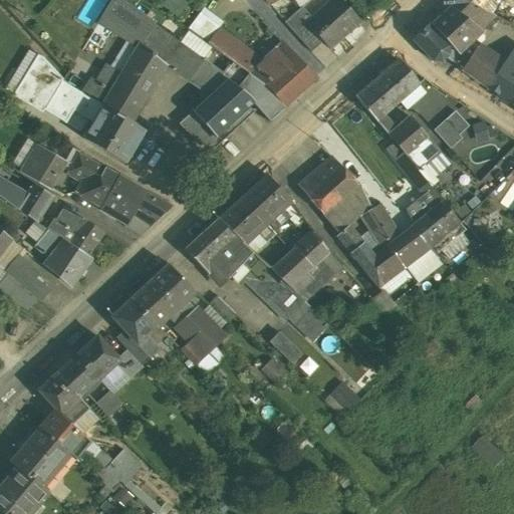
[(126,5),(118,0),(112,0),(104,14),(116,21),(126,5)]
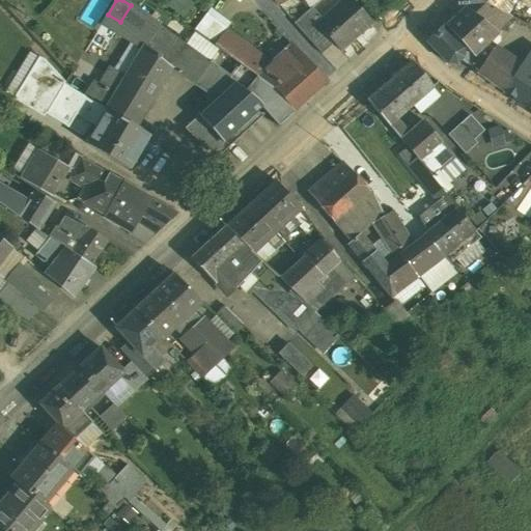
[(345,0),(324,22),(318,27),(335,44),(342,51),(371,24),(348,0),(345,0)]
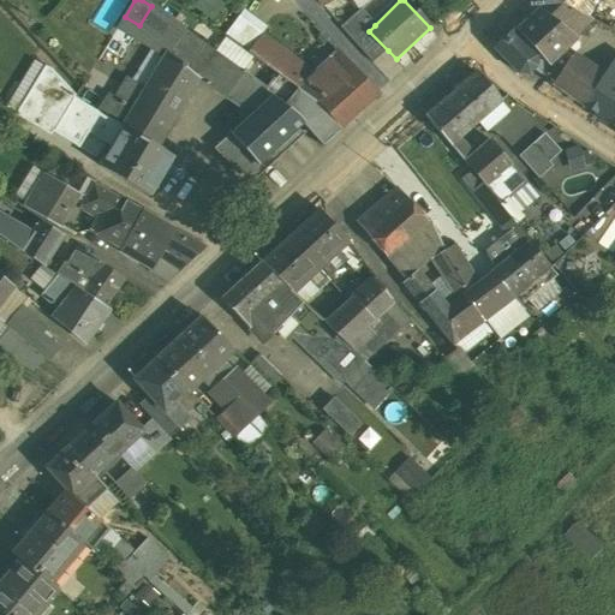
[(557,0),(551,0),(517,31),(538,54),(547,63),(560,53),(560,52),(577,36),(591,21),(589,18),(571,10),(557,0)]
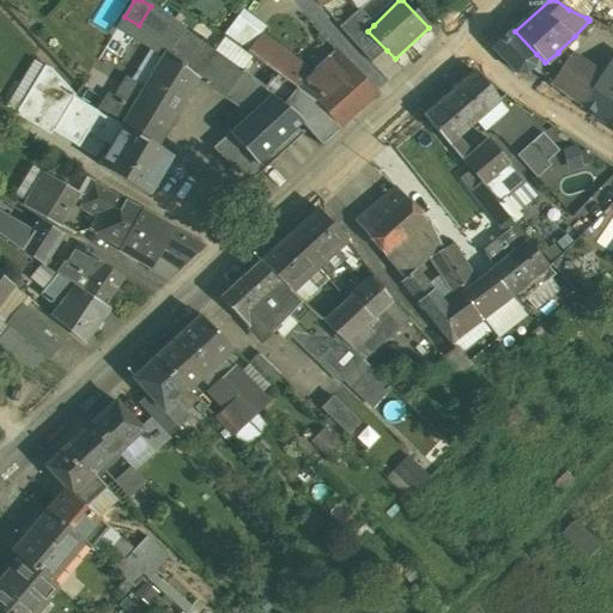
[(578,0),(556,0),(569,10),(578,0)]
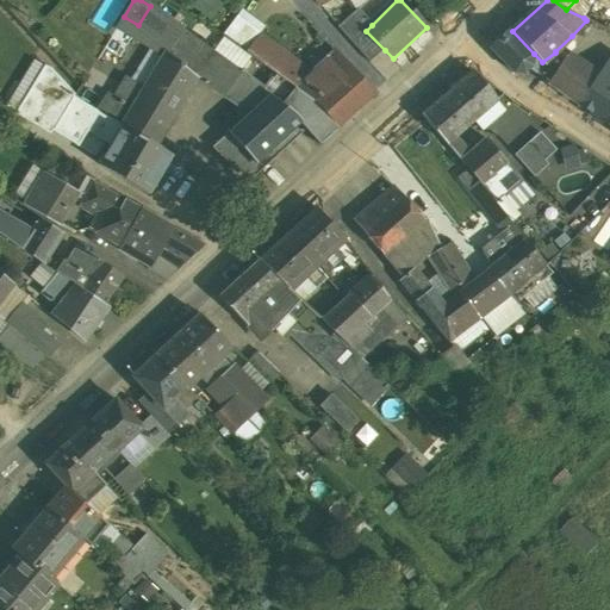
[(591,10),(579,0),(576,0),(566,10),(584,18),(591,10)]
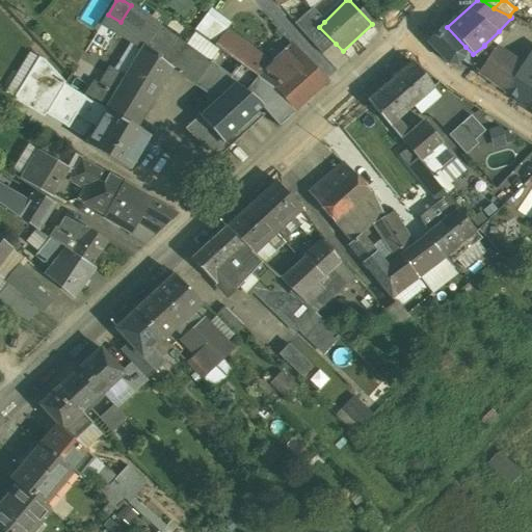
[(324,22),(311,8),(293,24),(323,56),(336,44),(319,27),(324,22)]
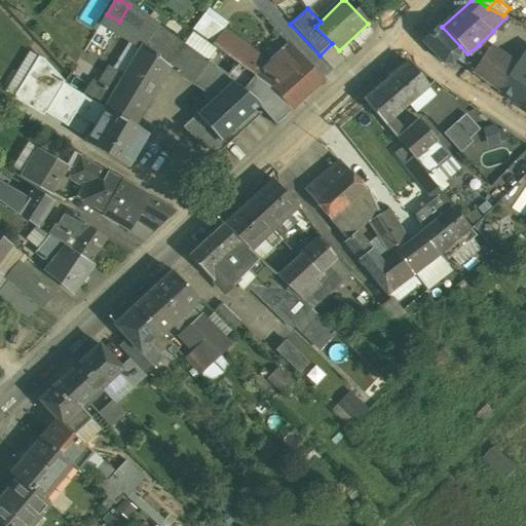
[(119,22),(107,14),(101,24),(114,31),(119,22)]
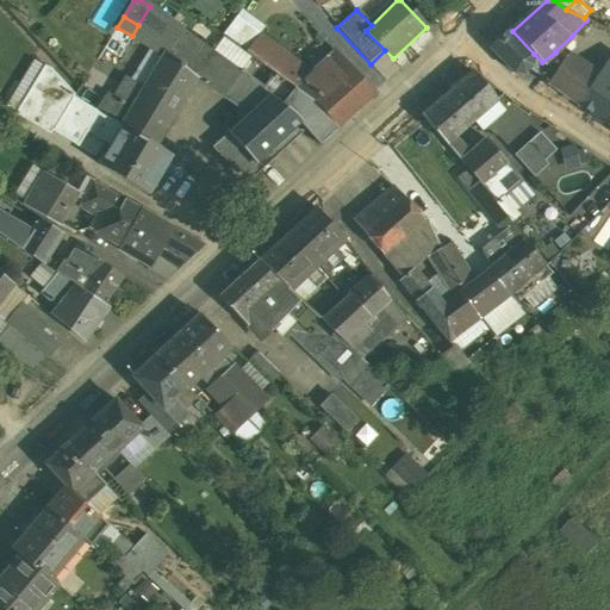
[(132,36),(117,27),(104,48),(119,57),(132,36)]
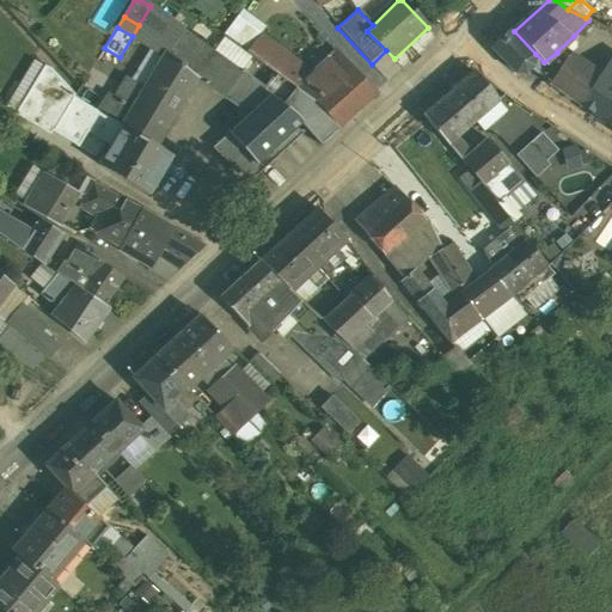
[(214,51),(184,30),(166,54),(176,61),(177,60),(187,67),(184,68),(196,78),(214,51)]
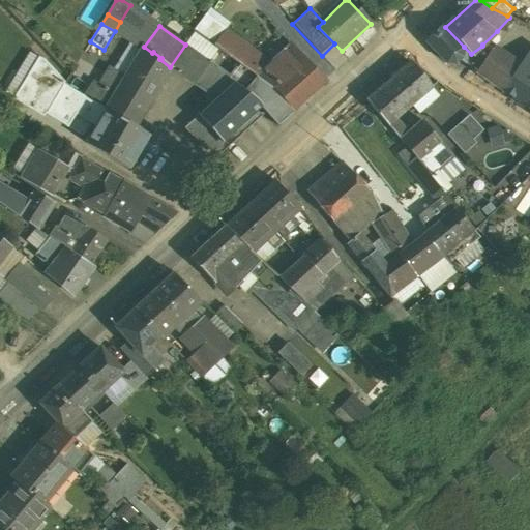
[(463,48),(441,26),(424,41),(446,64),(455,63),(459,60),(462,57),(463,48)]
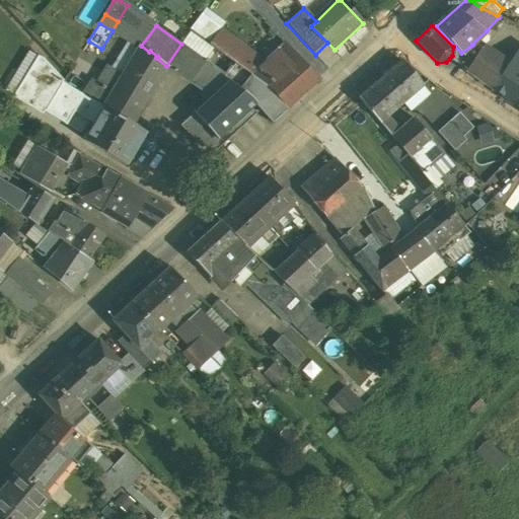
[(216,34),(206,28),(200,38),(209,45),(216,34)]
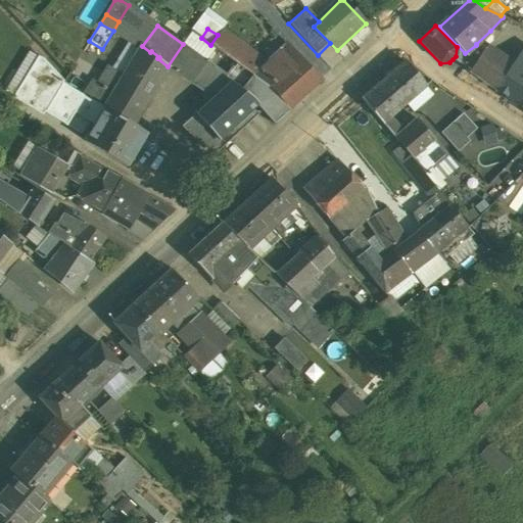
[(240,46),(221,31),(218,35),(210,45),(232,60),(240,46)]
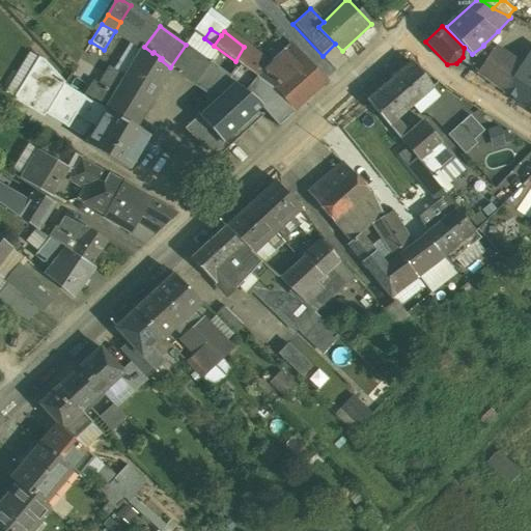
[(104,50),(90,42),(84,52),(98,60),(104,50)]
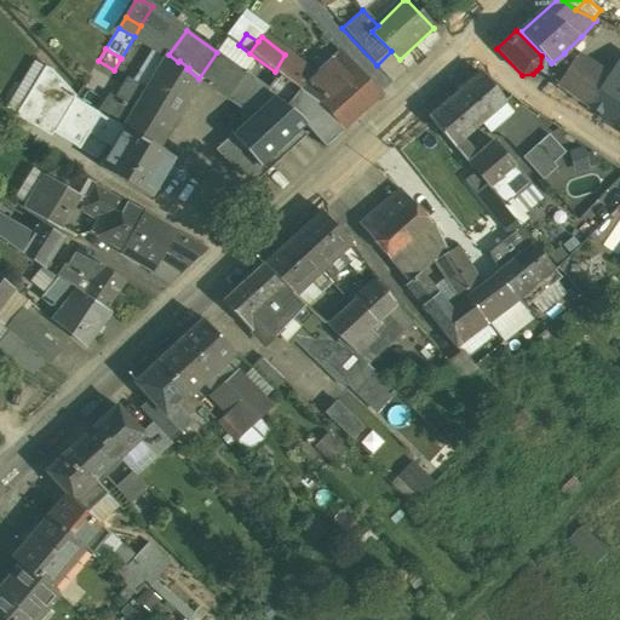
[(246,73),(217,52),(199,79),(199,81),(228,99),(246,73)]
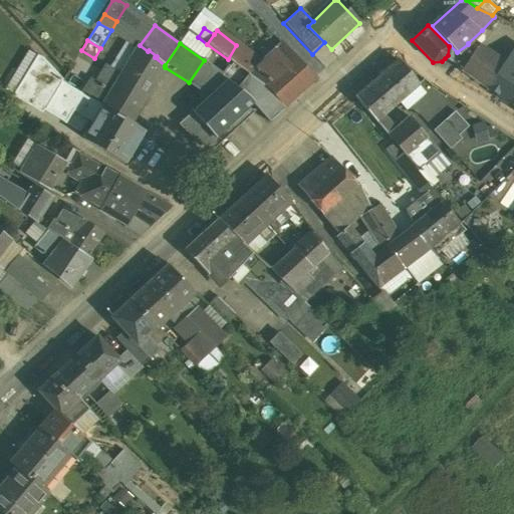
[(263,60),(247,73),(264,86),(280,102),(283,105),(314,77),(284,44),(263,60)]
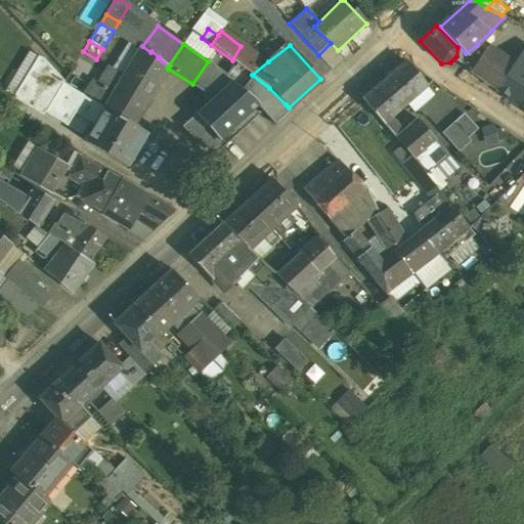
[(477,45),(466,53),(459,46),(457,47),(456,56),(453,59),(470,71),(484,50),(477,45)]
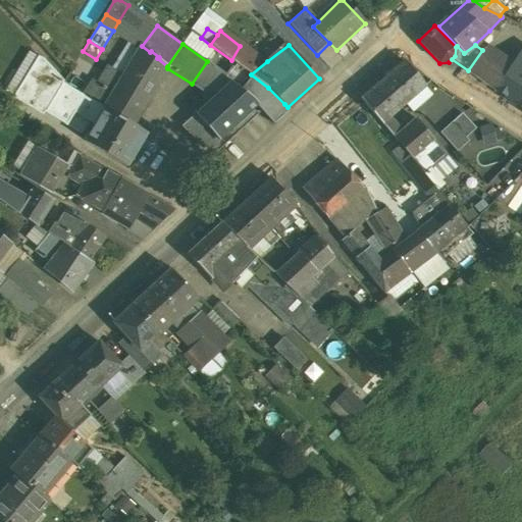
[(119,83),(119,84),(147,99),(167,68),(167,66),(157,58),(159,57),(151,51),(150,52),(142,46),(123,76),(119,83)]
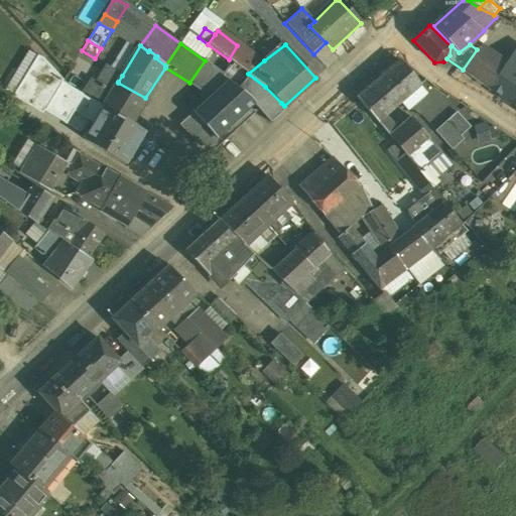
[(254,62),(245,55),(247,52),(237,45),(229,59),(233,61),(248,74),(264,60),(258,56),(254,62)]
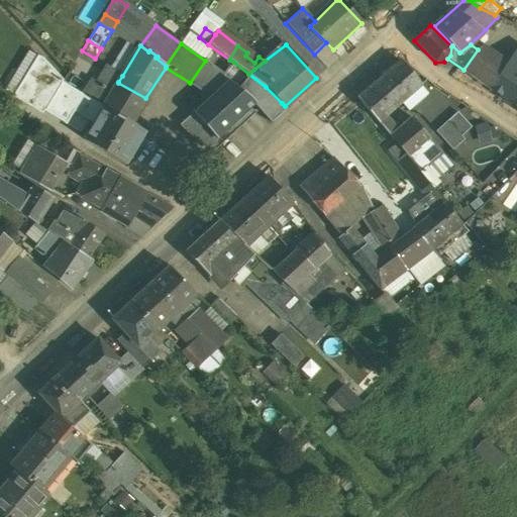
[(506,68),(481,46),(478,49),(463,70),(491,89),(506,68)]
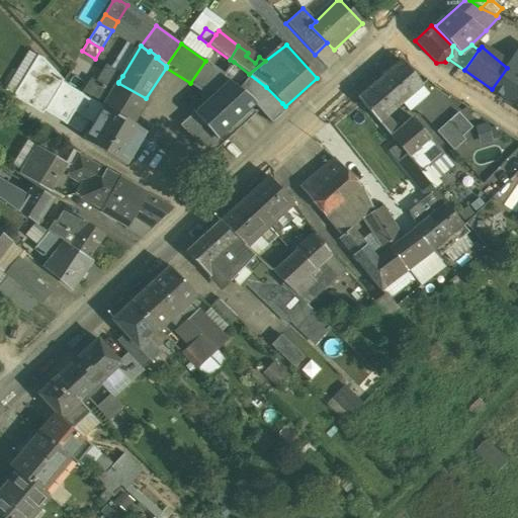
[(517,52),(507,68),(492,89),(517,106),(517,52)]
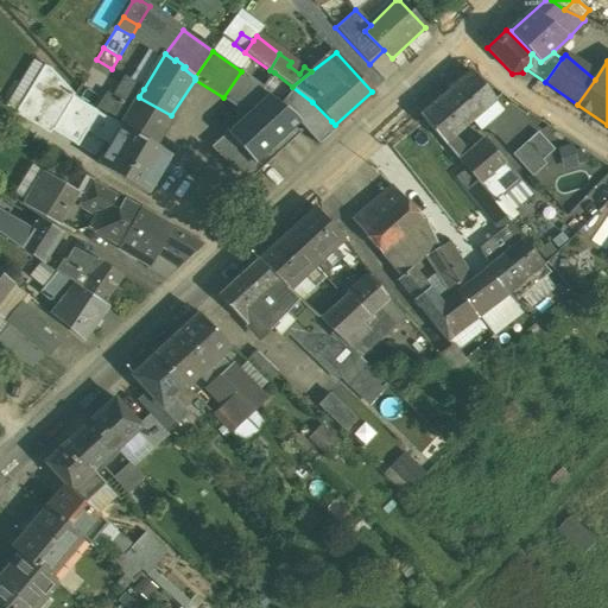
[(51,69),(33,99),(26,95),(16,114),(45,131),(48,128),(52,131),(73,97),(74,95),(51,69)]
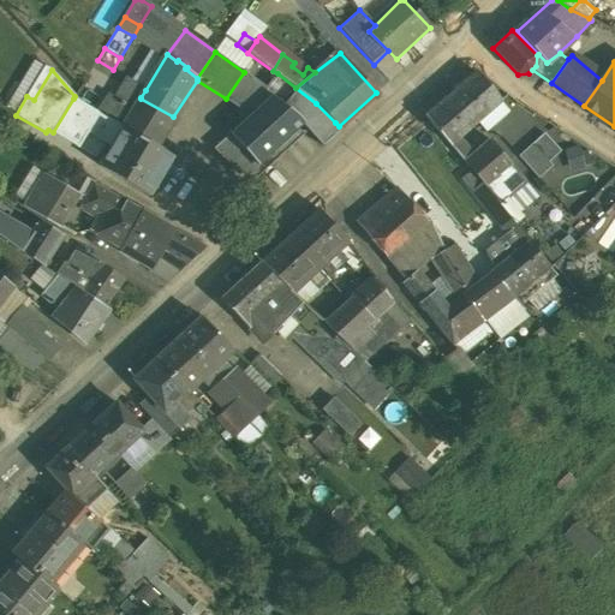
[(244,72),(226,99),(239,108),(256,82),(244,72)]
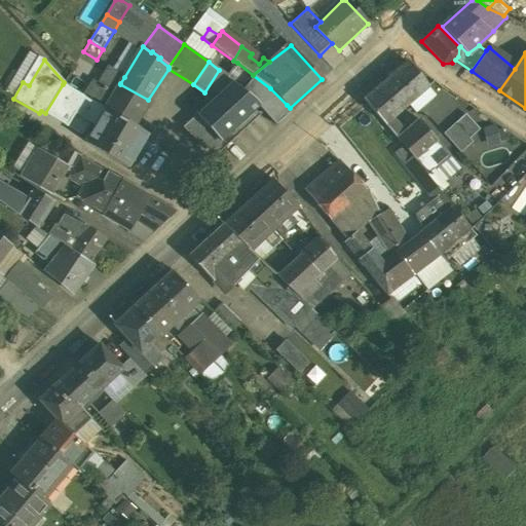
[(253,75),(237,63),(227,76),(219,70),(204,92),(205,108),(184,127),(204,150),(210,144),(218,153),(253,121),(249,116),(259,107),(270,120),(287,105),(270,88),(253,75)]
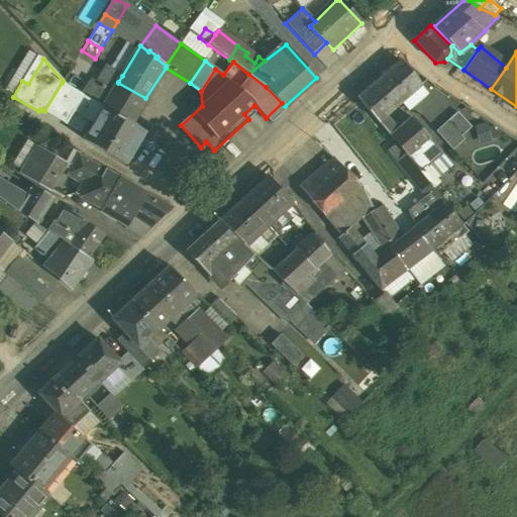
[(421,85),(401,62),(381,78),(402,102),(421,86),(421,85)]
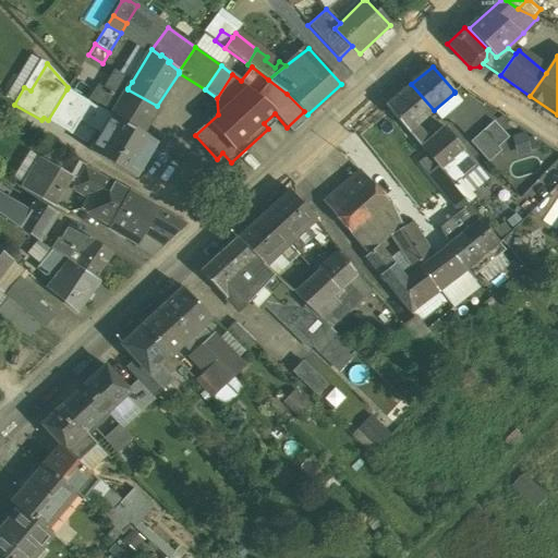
[(132,82),(117,72),(112,79),(128,88),(132,82)]
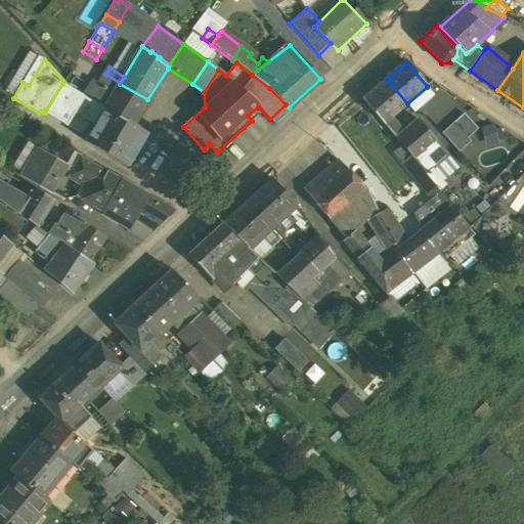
[(120,83),(105,74),(98,85),(97,86),(104,91),(105,89),(114,94),(120,84),(120,83)]
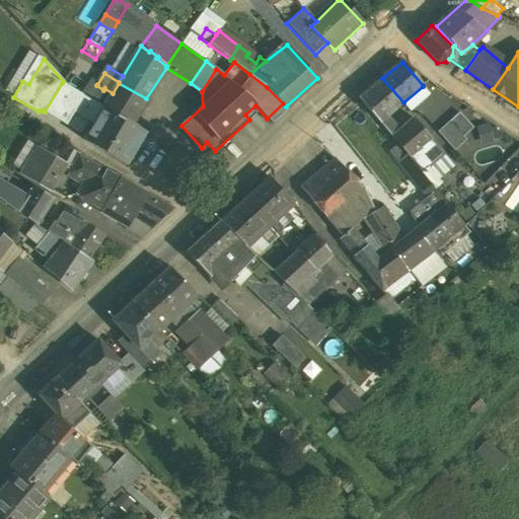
[(403,102),(382,78),(359,98),(380,123),(386,117),(403,102)]
